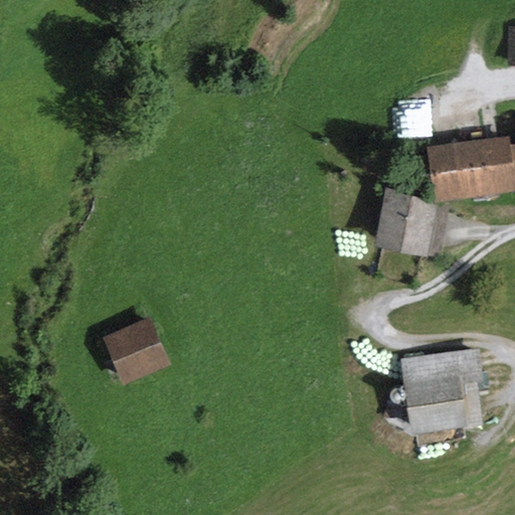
[(514,27),(506,27),(505,64),(514,64),(514,27)]
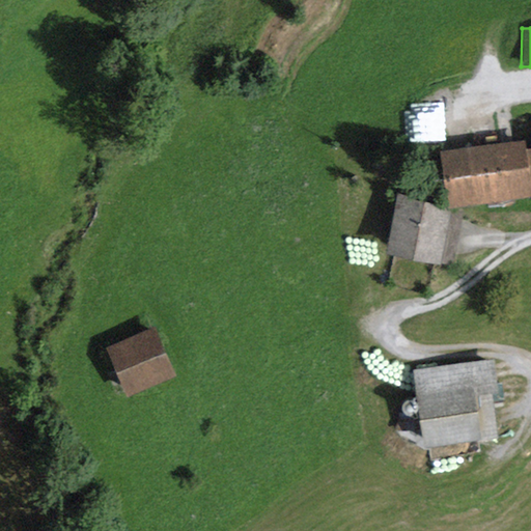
[(415,152),(455,145),(446,96),(406,105),(415,152)]
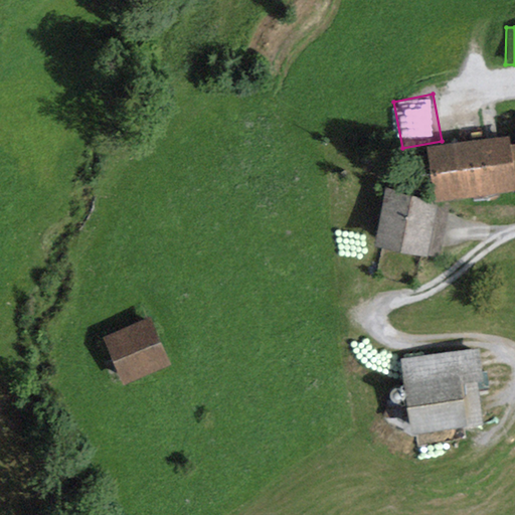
[(514,136),(428,146),(435,199),(514,189),(514,136)]
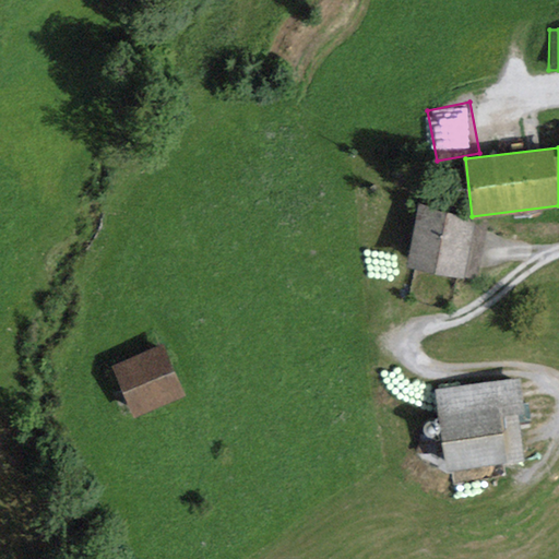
[(487,221),(419,206),(406,264),(475,278),(487,221)]
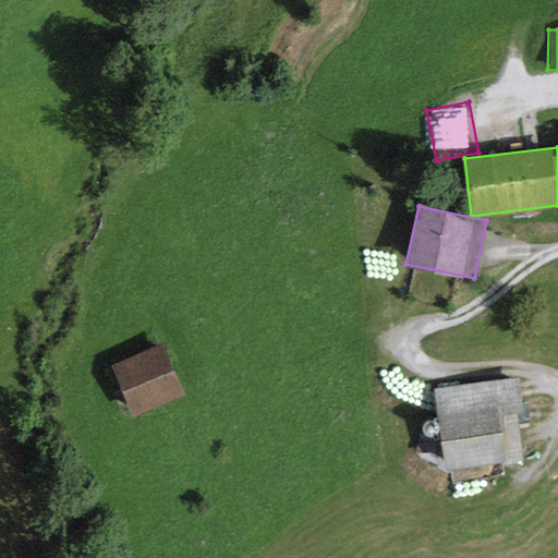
[(164,344),(112,366),(134,415),(185,395),(164,344)]
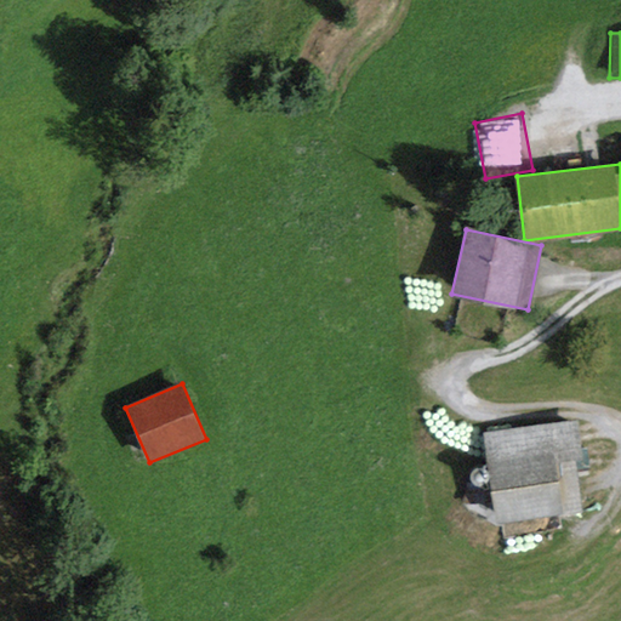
[(576,419),(482,433),(495,523),(563,512),(556,462),(582,459),(576,419)]
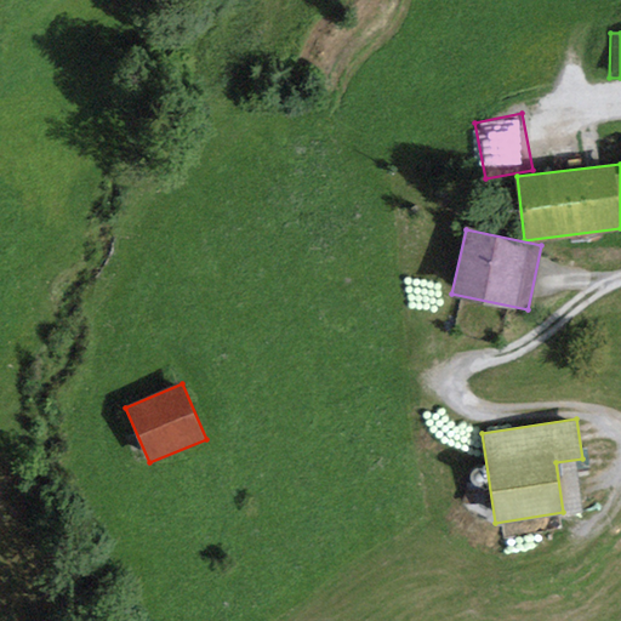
All buildings are outlined.
